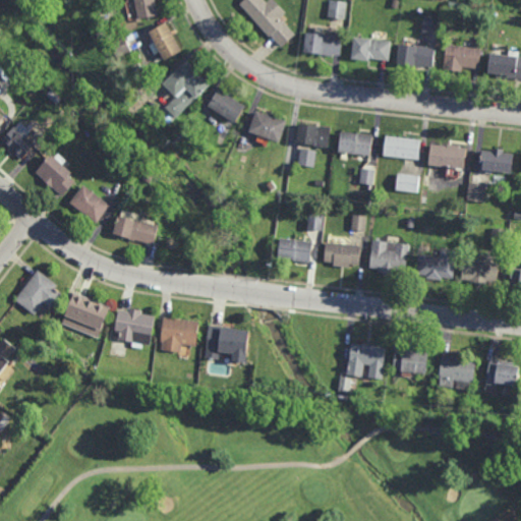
[(131,0),(135,20),(156,17),(152,0),(131,0)]
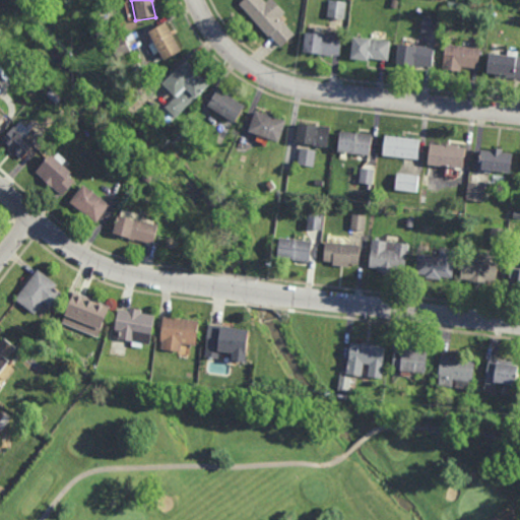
[(240,0),(259,0),(266,6),(271,0),(285,16),(277,23),(291,37),(280,48),(235,4),(240,0)]
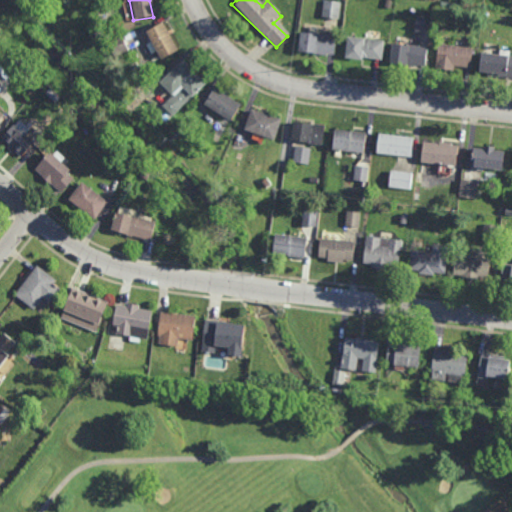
[(339,18),(338,18),(325,17),(321,16),(322,0),(332,0),(341,1),(339,18)]
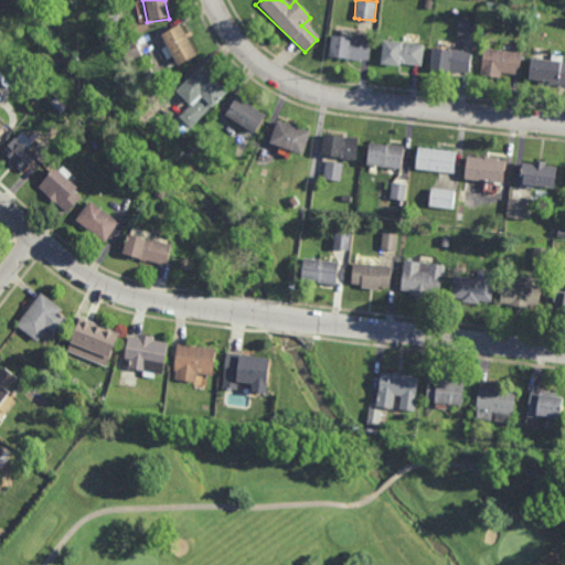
[(177,66),(194,56),(178,27),(159,36),(164,48),(159,50),(166,61),(171,57),(177,66)]
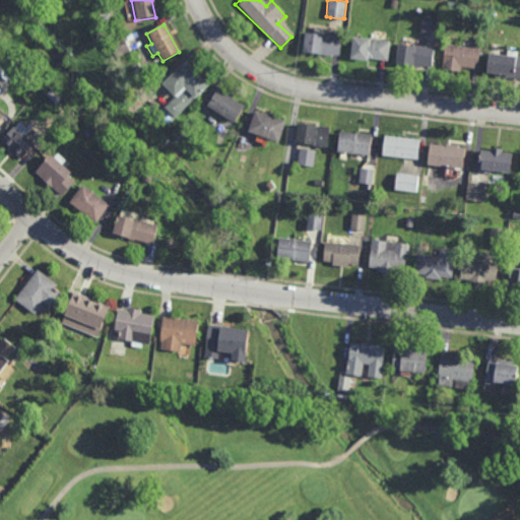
[(304,35),(339,38),(338,56),(302,53),(304,35)]
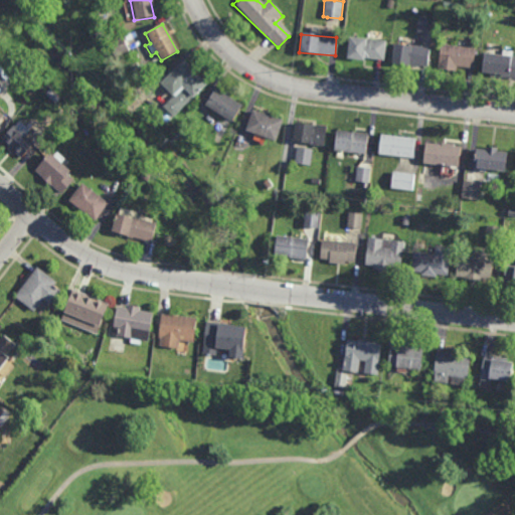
[(115,55),(109,40),(123,35),(129,49),(115,55)]
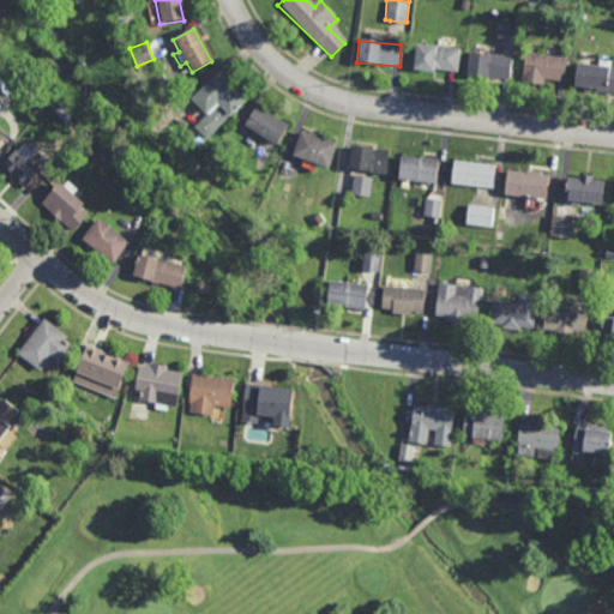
[(415,46),(458,50),(457,74),(432,71),(432,74),(413,71),(415,46)]
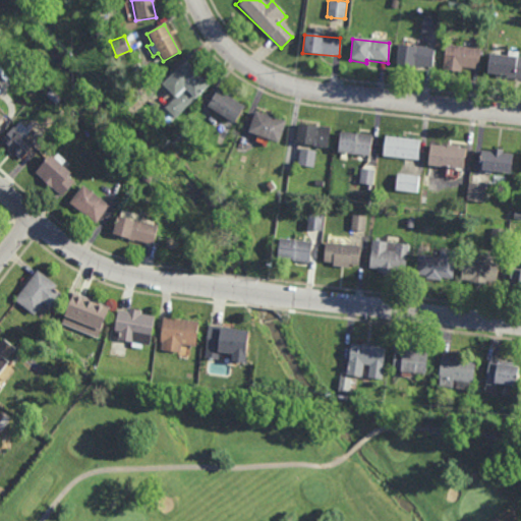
[(397,47),(435,50),(431,68),(396,64),(397,47)]
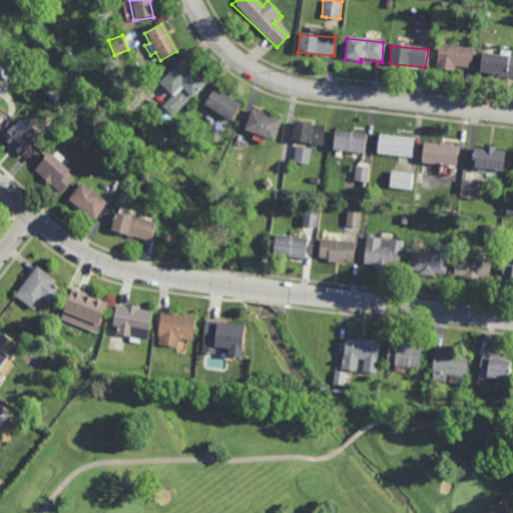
[(439,48),(473,52),(471,69),(453,67),(453,74),(436,71),(439,48)]
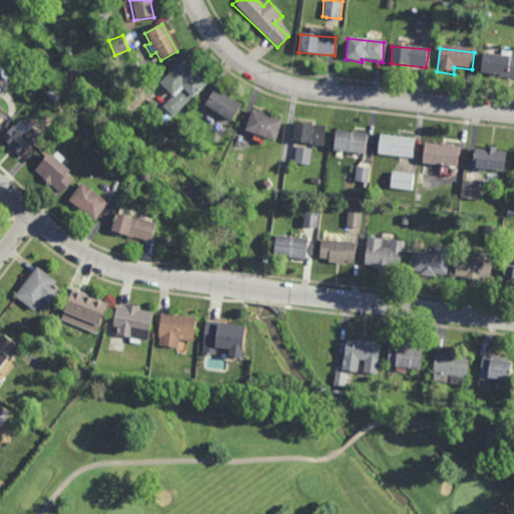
[(483,54),(500,57),(502,50),(512,52),(511,59),(513,59),(513,79),(499,79),(499,76),(480,73),(483,54)]
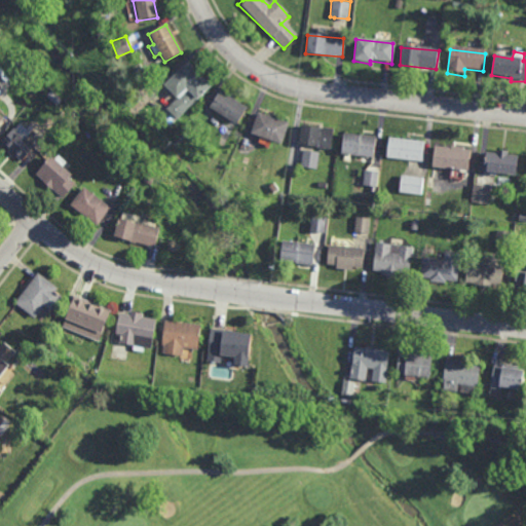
[(138,75),(133,68),(140,63),(145,70),(138,75)]
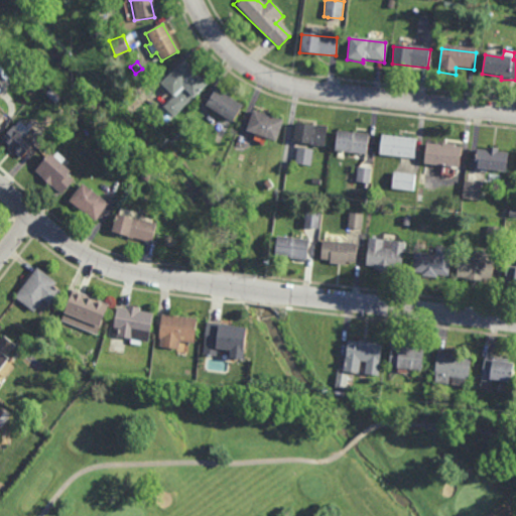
[(172,117),(206,85),(182,61),(162,83),(174,97),(164,108),(172,117)]
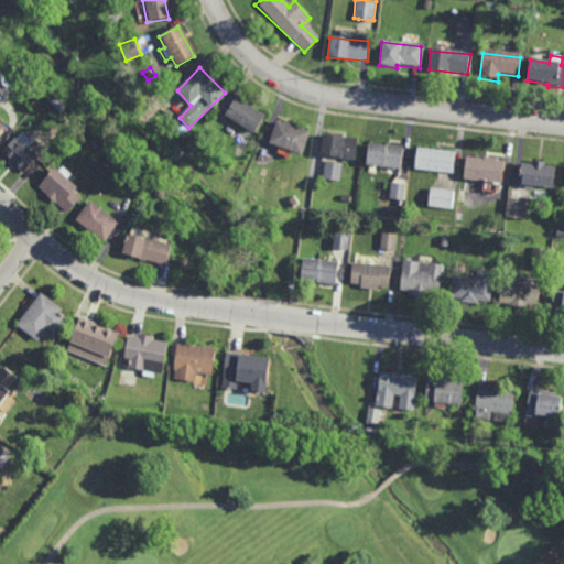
[(253,132),(264,116),(235,98),(225,115),(253,132)]
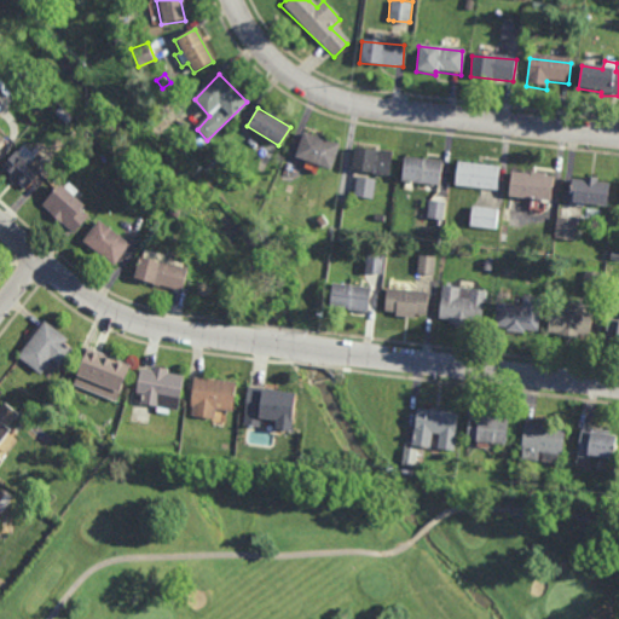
[(295,157),(330,171),(339,146),(302,133),(295,157)]
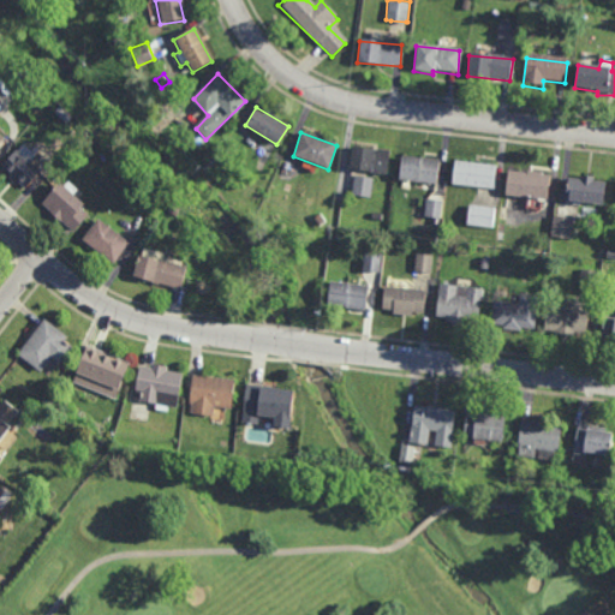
[(347,169),(387,174),(390,153),(352,148),(347,169)]
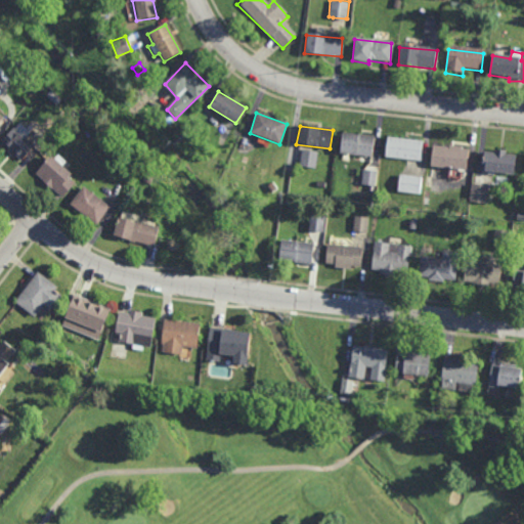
[(0,143),(13,130),(35,147),(20,163),(0,143)]
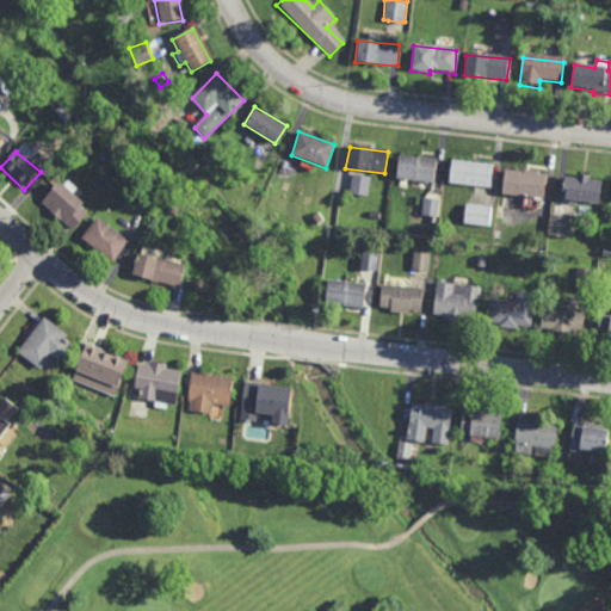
[(209,168),(204,165),(210,156),(215,160),(209,168)]
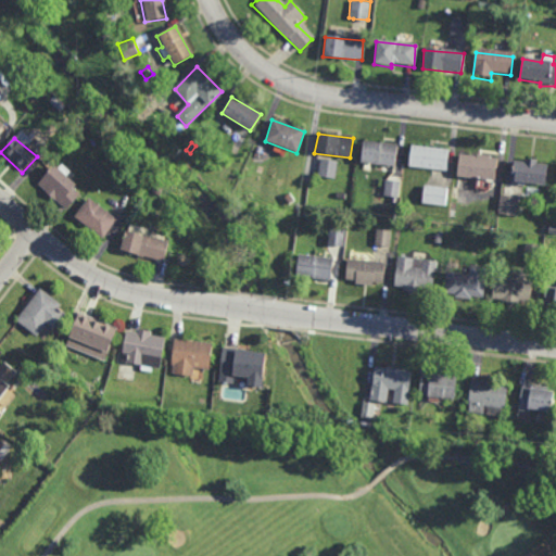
[(359,163),(393,167),(396,146),(363,142),(359,163)]
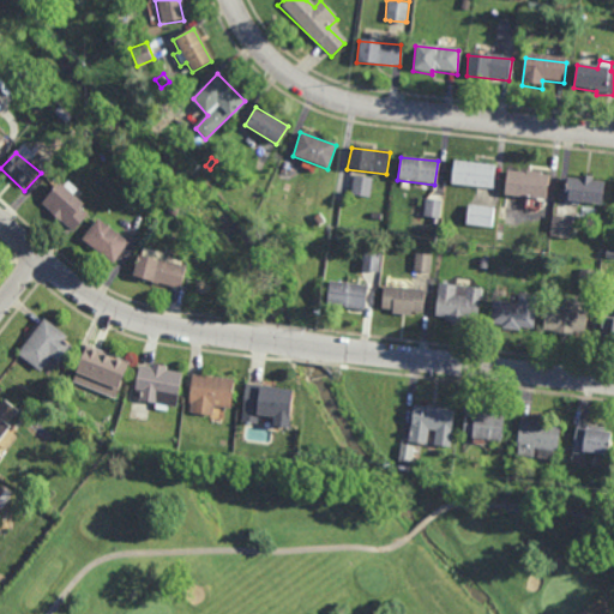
[(450,186),(492,191),(495,168),(453,163),(450,186)]
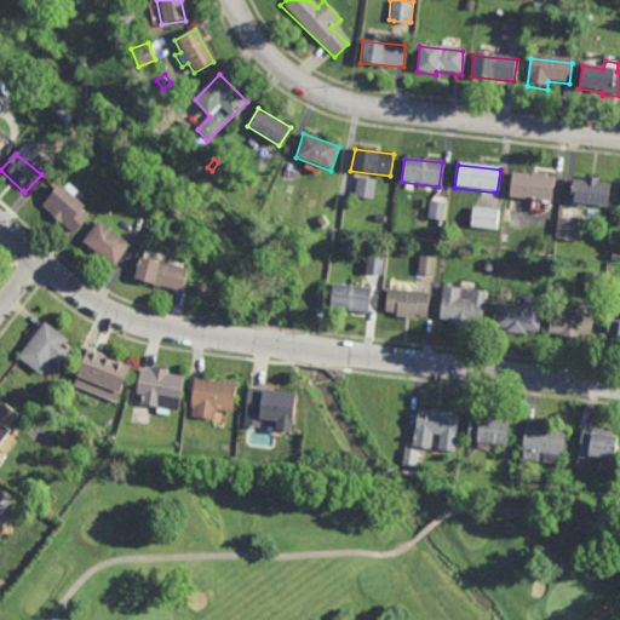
[(125,181),(119,174),(125,167),(131,172),(125,181)]
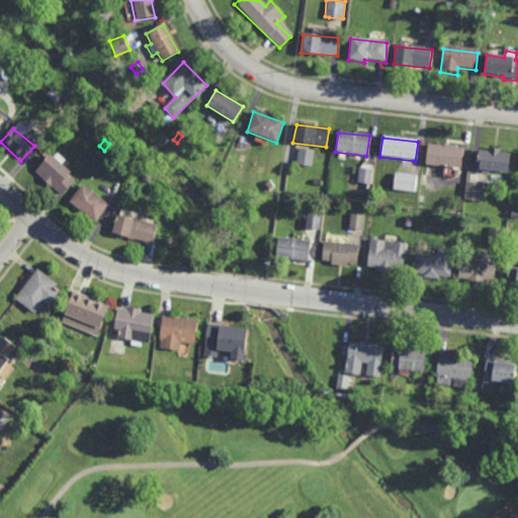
[(425,165),(459,169),(461,148),(428,145),(425,165)]
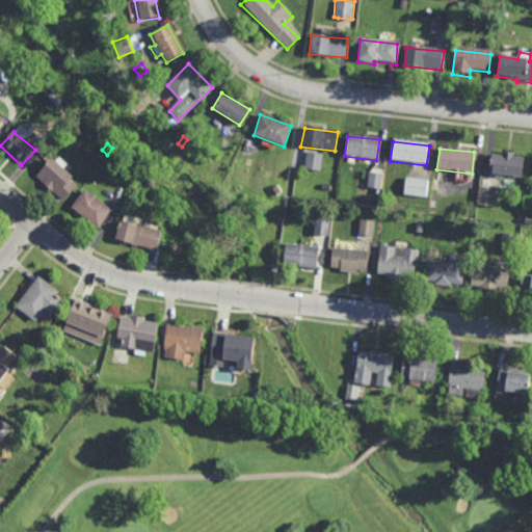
[(320,170),(304,168),(304,167),(307,151),(317,153),(323,153),(320,170)]
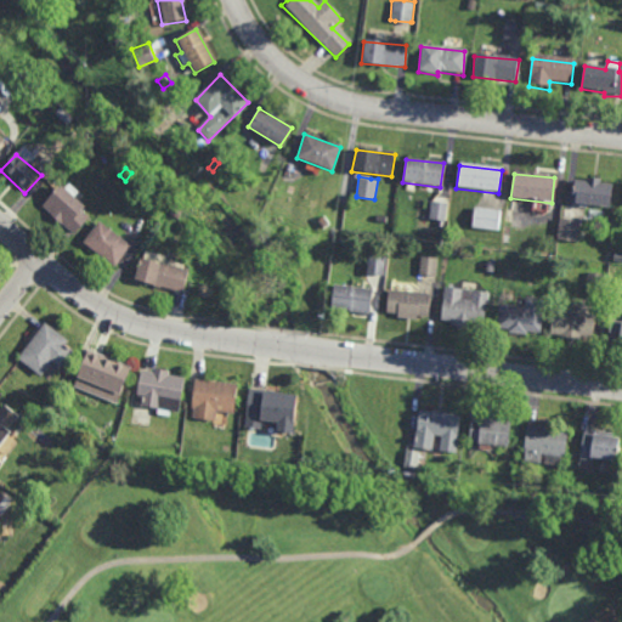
[(576,181),(587,184),(588,179),(600,180),(599,185),(612,186),(609,209),(572,205),(576,181)]
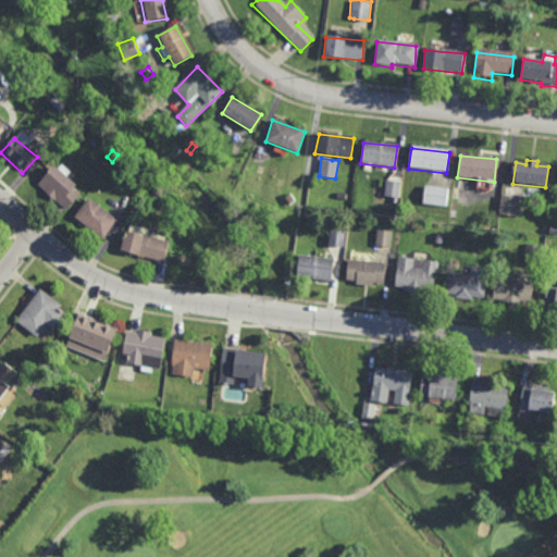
[(53,168),(57,171),(61,165),(71,173),(64,178),(74,186),(70,189),(77,197),(65,211),(38,187),(53,168)]
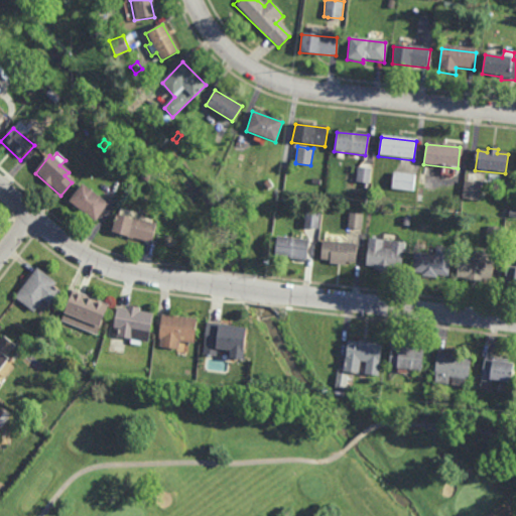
[(369,183),(356,181),(358,166),(358,167),(371,168),(369,183)]
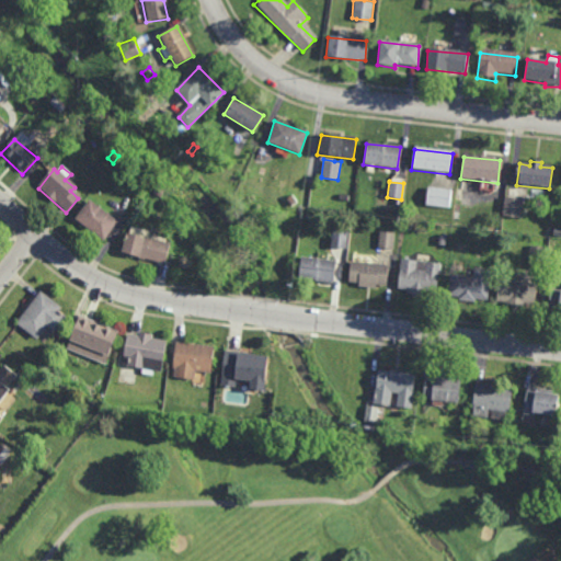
[(161,197),(153,193),(158,185),(165,190),(161,197)]
